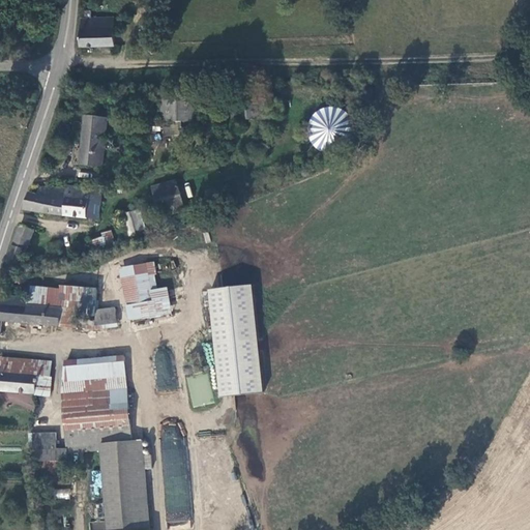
[(81,19),(80,46),(115,45),(114,18),(81,19)]
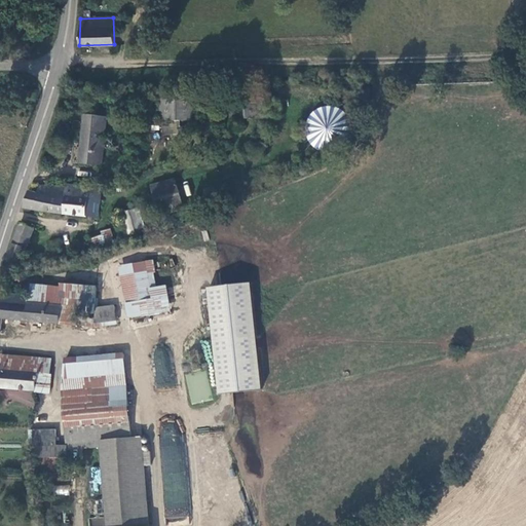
[(161,96),(162,121),(192,120),(192,95),(161,96)]
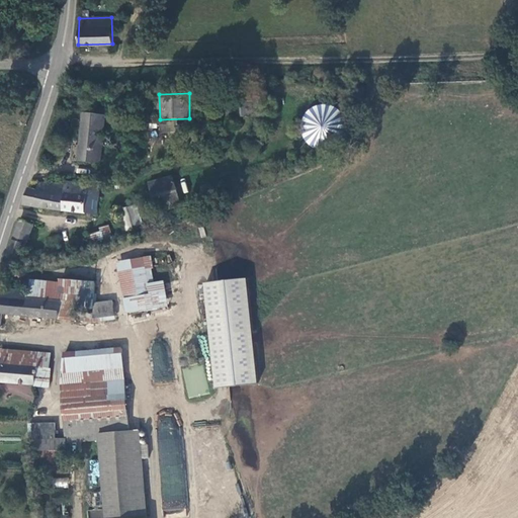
[(301,145),(340,149),(344,108),(306,104),(301,145)]
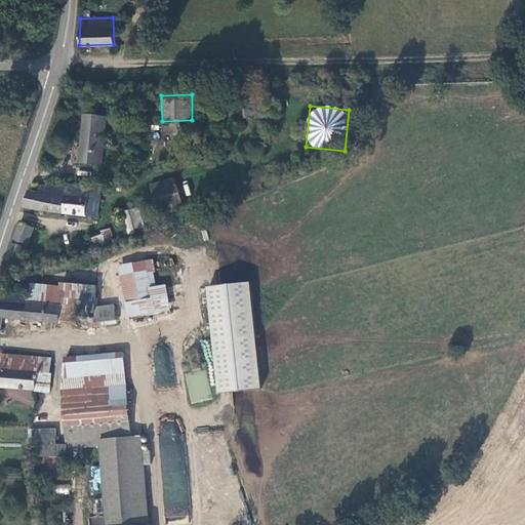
[(80,163),(102,165),(107,118),(85,115),(80,163)]
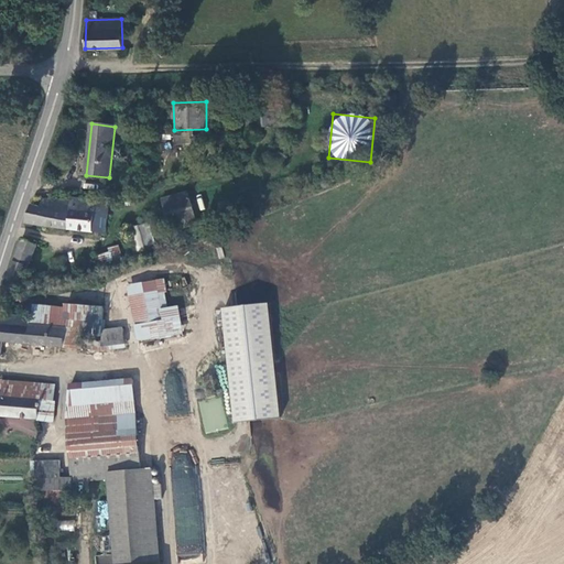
[(188,192),(162,199),(171,231),(197,224),(188,192)]
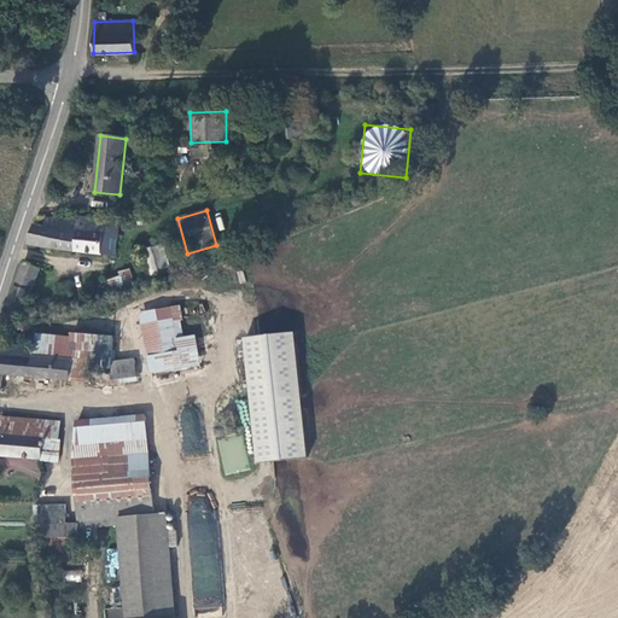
[(36,225),(30,244),(59,250),(117,256),(121,222),(79,217),(79,220),(47,219),(45,227),(36,225)]
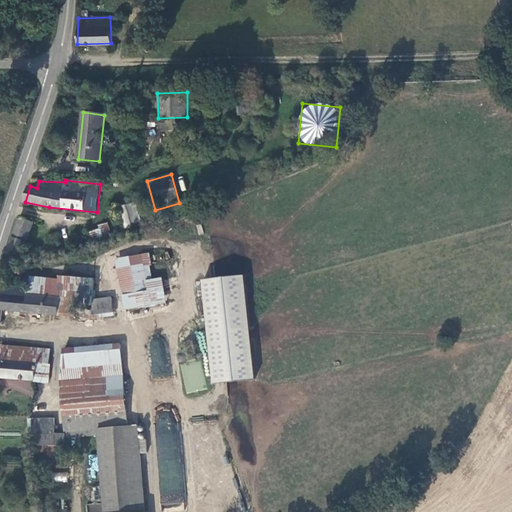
[(142,225),(136,203),(118,208),(124,230),(142,225)]
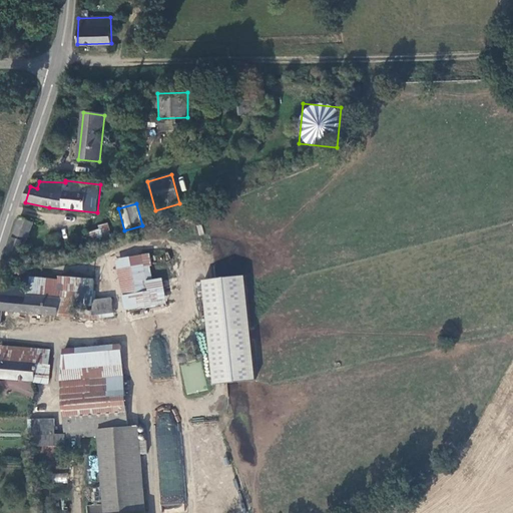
[(33,223),(20,217),(13,236),(26,241),(33,223)]
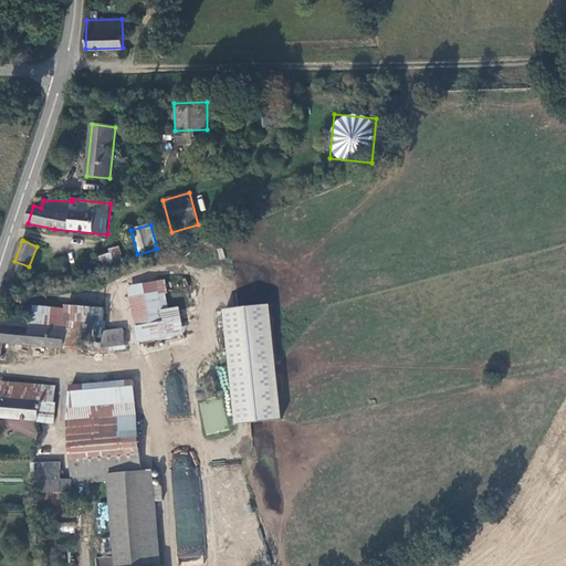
[(124,262),(119,247),(111,250),(112,253),(97,258),(101,269),(124,262)]
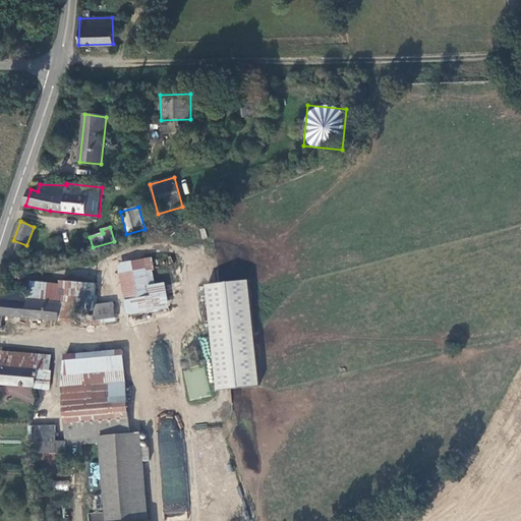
[(79,238),(77,237),(75,238),(74,239),(73,240),(73,241),(73,243),(74,244),(75,245),(76,246),(78,246),(79,245),(81,244),(81,243),(81,241),(81,240),(80,238),(79,238)]
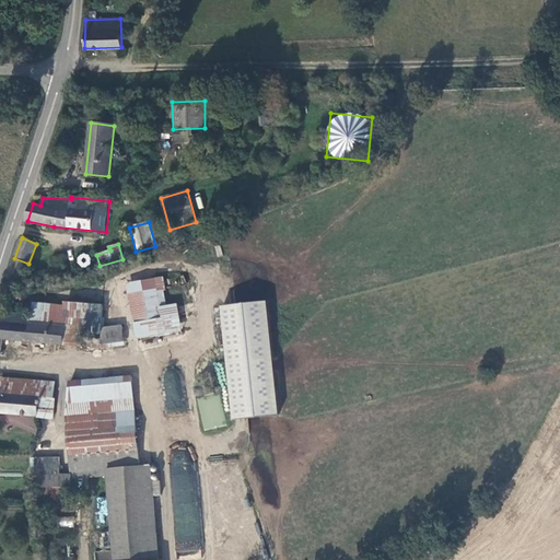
[(165,290),(163,278),(130,284),(140,338),(181,331),(176,305),(159,307),(155,291),(165,290)]
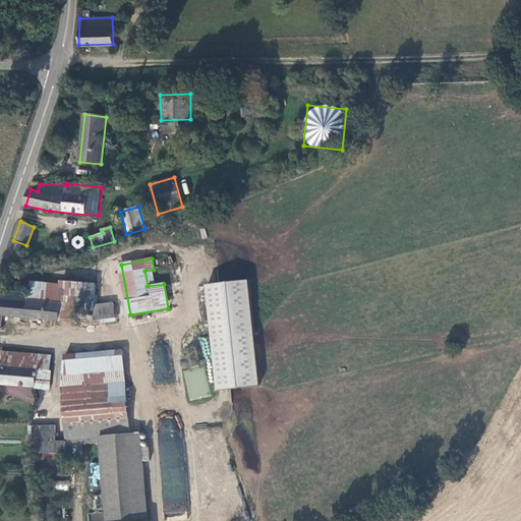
[(213,389),(256,386),(248,280),(205,283),(213,389)]
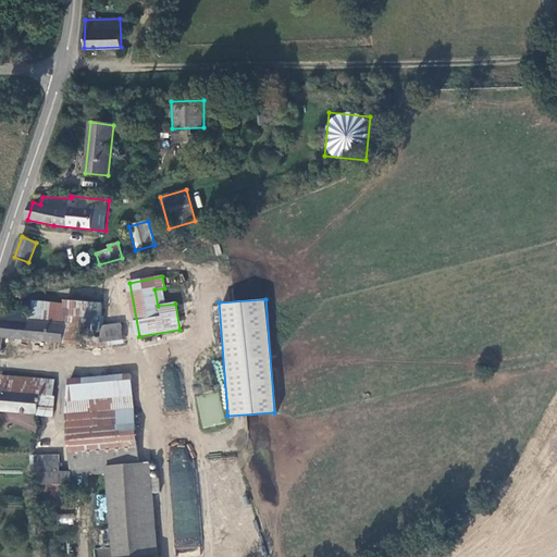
[(65,302),(65,306),(32,302),(31,313),(29,321),(65,324),(63,343),(100,346),(100,343),(101,326),(102,305),(65,302)]
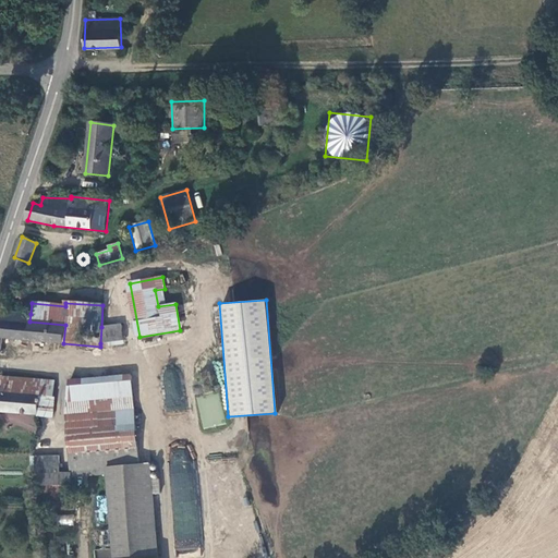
[(3,338),(13,339),(63,343),(65,325),(29,322),(31,314),(0,311),(0,354),(3,338)]
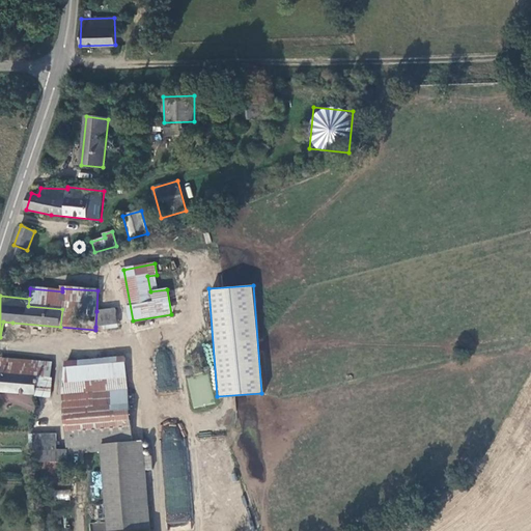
[(96,311),(95,327),(117,324),(116,309),(96,311)]
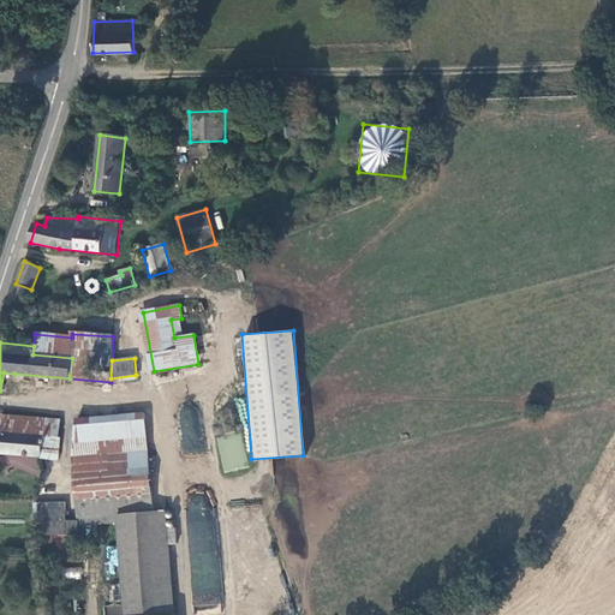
[(0,453),(42,457),(43,436),(3,433),(4,417),(4,415),(0,415),(0,453)]
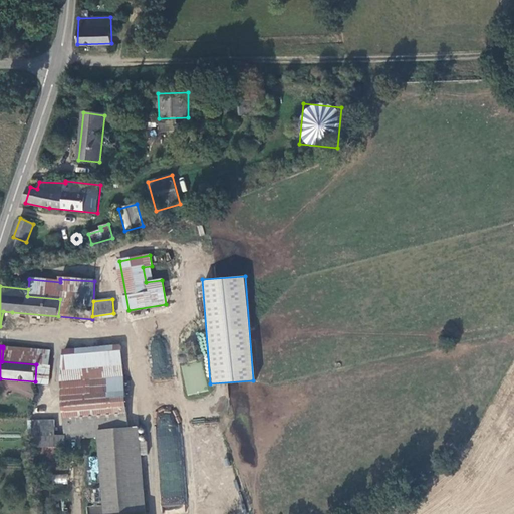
[(65,440),(99,437),(98,431),(127,429),(120,346),(64,350),(61,383),(65,436),(65,440)]
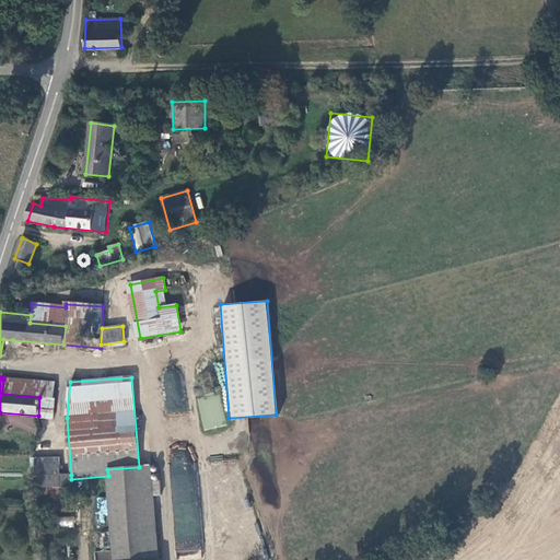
[(56,384),(3,380),(2,394),(39,397),(38,416),(38,418),(53,419),(56,384)]
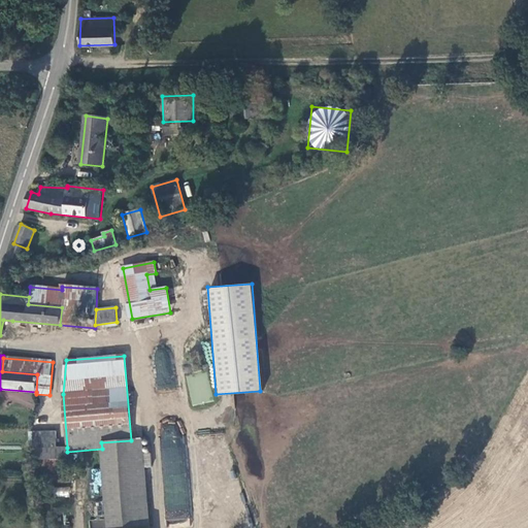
[(7,391),(6,404),(33,405),(34,393),(7,391)]
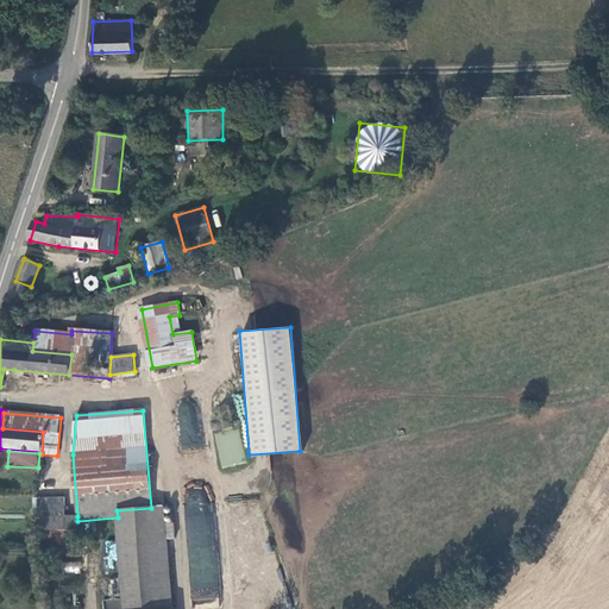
[(192,608),(219,608),(214,488),(186,489),(189,608),(192,608)]
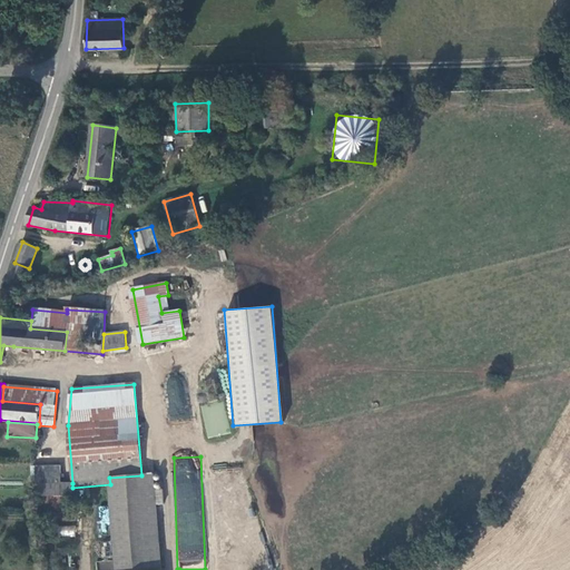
[(72,488),(72,483),(61,484),(61,467),(37,467),(37,497),(72,495),(72,488)]
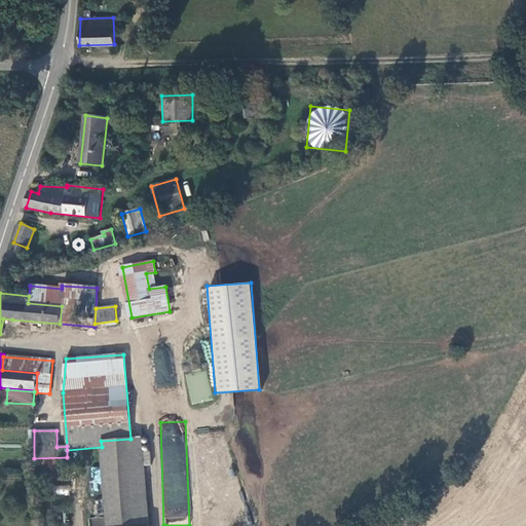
[(102,447),(107,525),(148,525),(144,466),(151,465),(150,451),(143,452),(142,438),(130,439),(101,441),(102,447)]
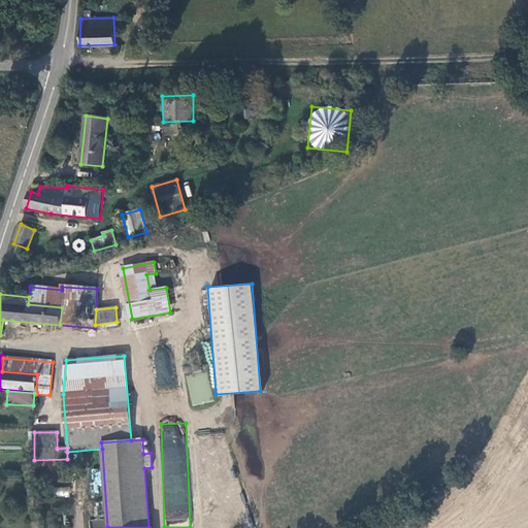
[(68,469),(67,459),(34,460),(34,470),(68,469)]
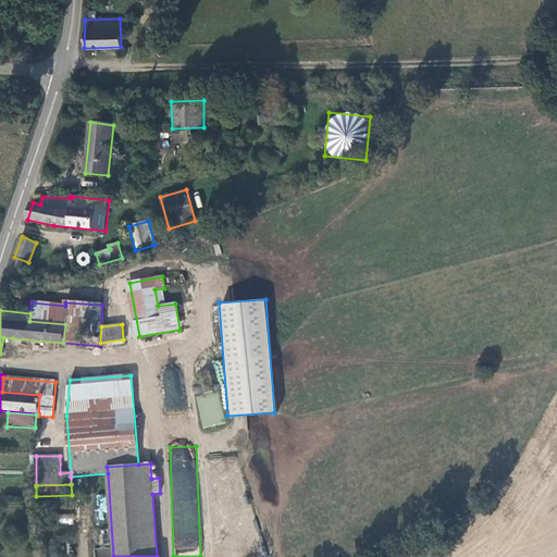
[(58,514),(58,523),(73,524),(74,515),(58,514)]
